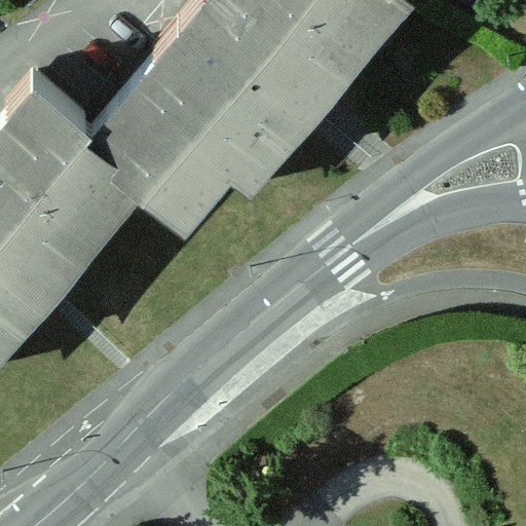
[(0,328),(27,299),(17,290),(39,265),(62,238),(71,247),(142,166),(171,192),(192,168),(204,179),(231,149),(249,163),(291,116),(284,109),(283,107),(306,81),(330,54),(338,62),(391,0),(212,0),(194,22),(171,48),(162,41),(92,123),(81,112),(83,107),(44,75),(17,105),(13,101),(0,115),(0,328)]
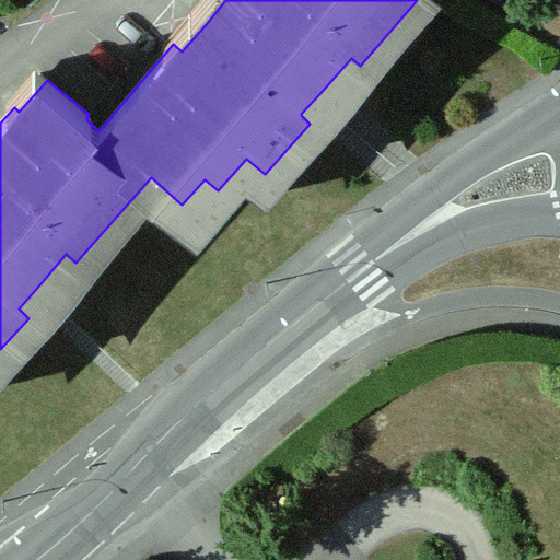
[(197,0),(190,8),(207,23),(225,0),(197,0)]
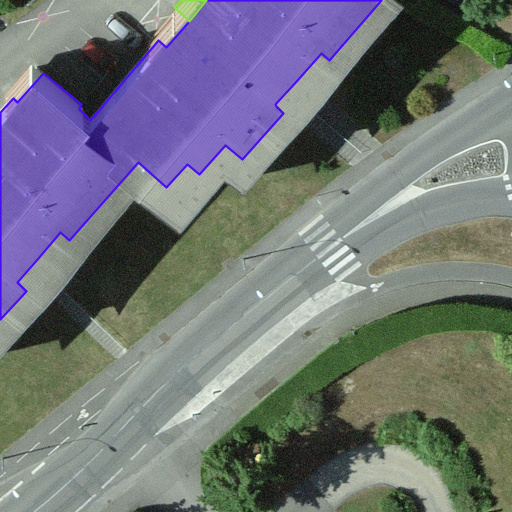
[(151,34),(158,40),(166,47),(189,21),(174,7),(151,34)]
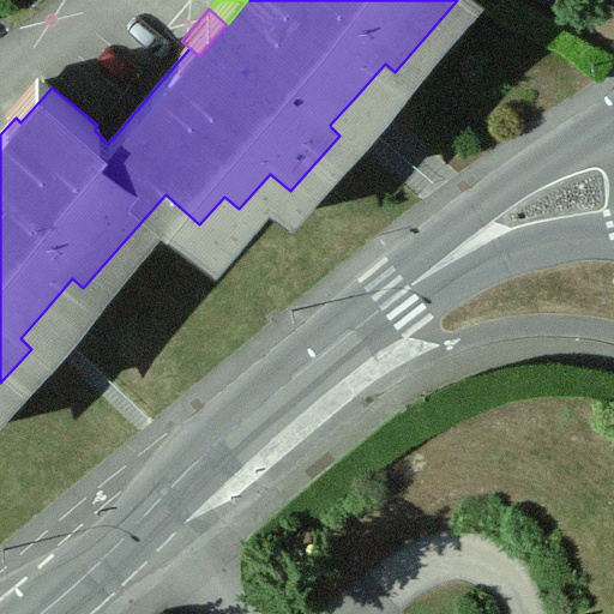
[(407,83),(395,72),(385,64),(357,95),(379,113),(407,83)]
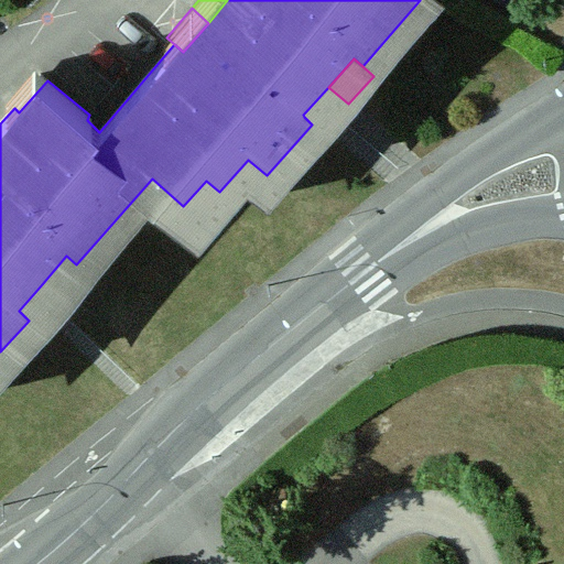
[(9,102),(14,108),(19,112),(47,80),(35,71),(9,102)]
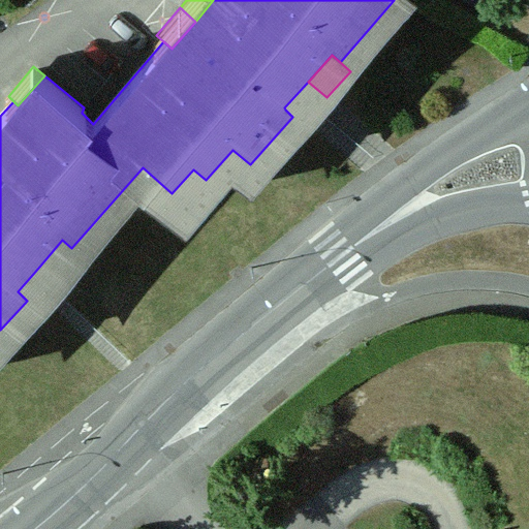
[(318,107),(327,97),(308,82),(284,107),(285,110),(292,117),(302,125),(318,107)]
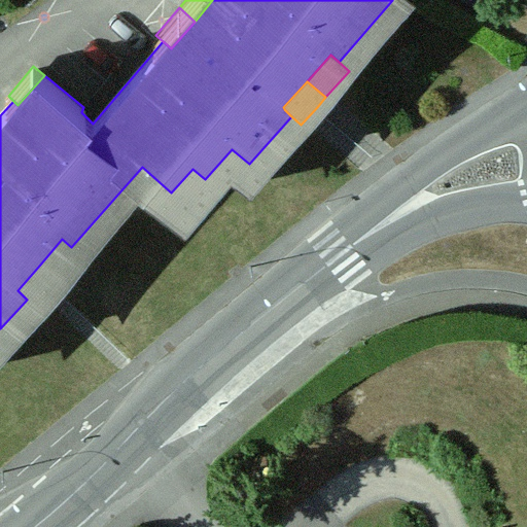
[(183,204),(205,179),(192,169),(171,192),(183,204)]
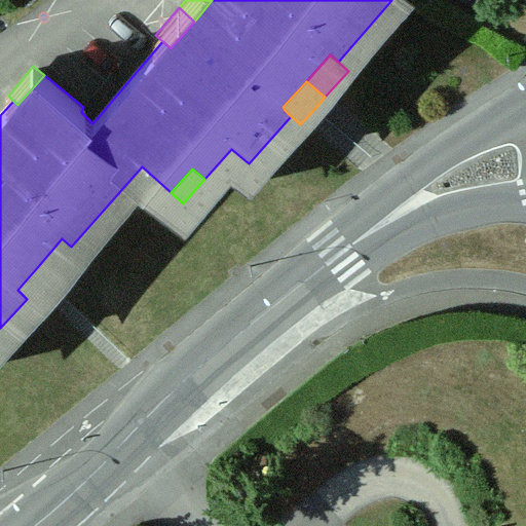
[(80,255),(71,247),(62,238),(39,265),(58,282),(80,255)]
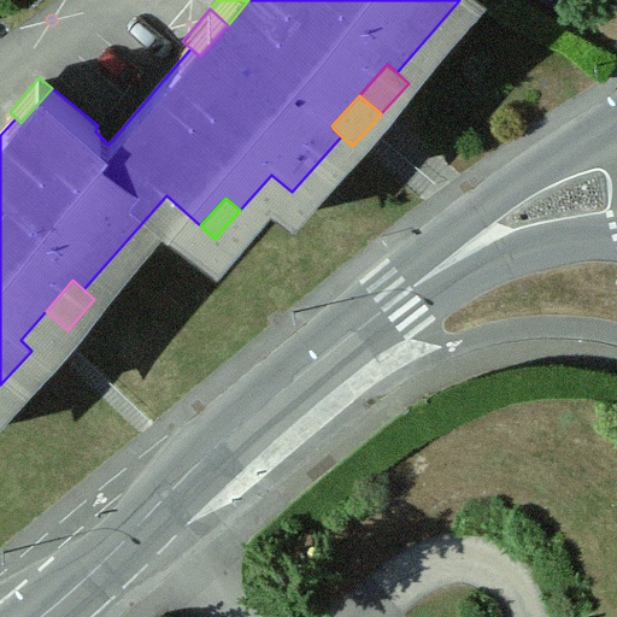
[(57,342),(68,330),(46,311),(21,340),(31,351),(42,360),(57,342)]
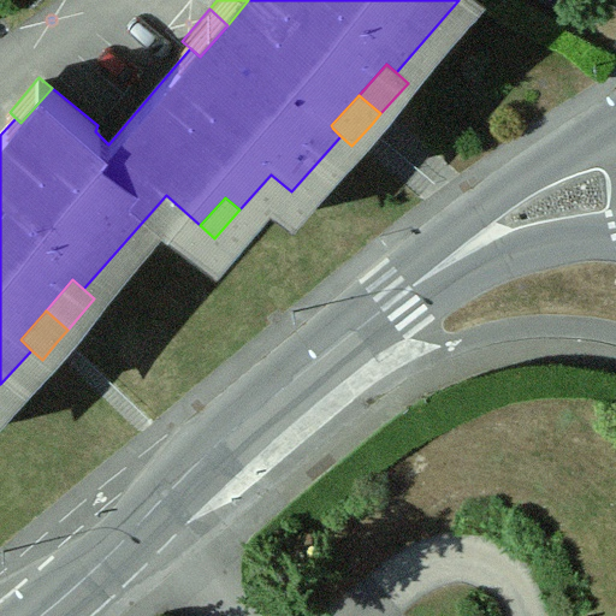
All buildings are outlined.
